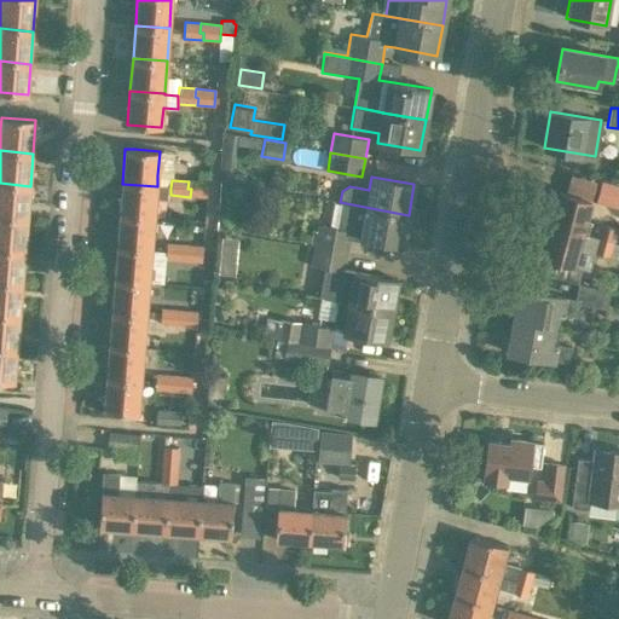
[(207,183),(189,181),(187,189),(191,189),(190,197),(206,198),(207,183)]
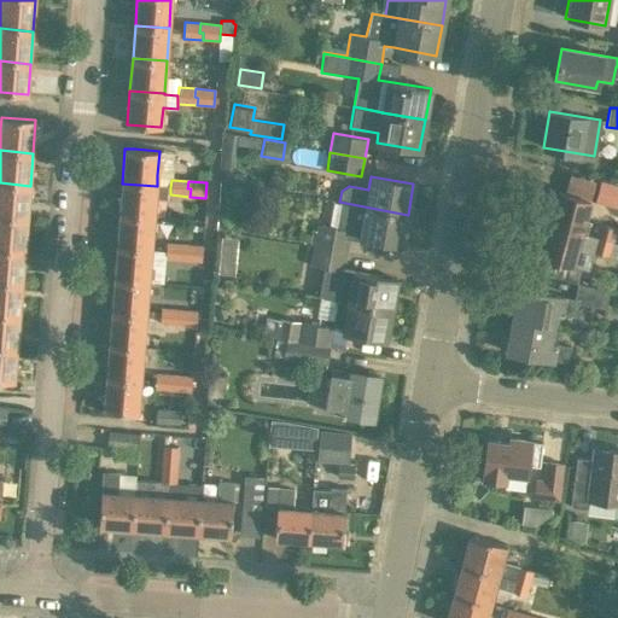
[(30,186),(0,182),(0,216),(28,219),(30,186)]
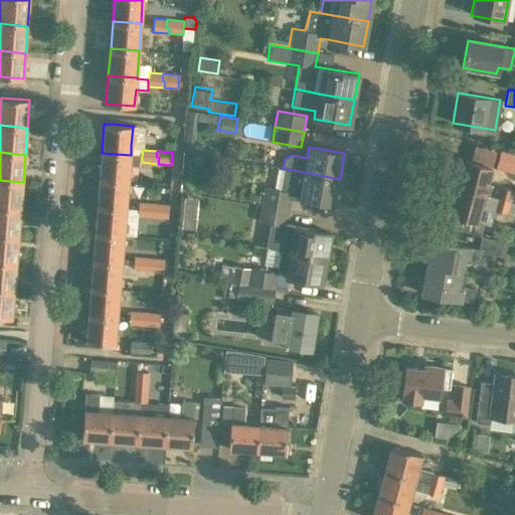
[(131,155),(102,153),(100,177),(129,180),(130,164),(140,165),(140,156),(131,155)]
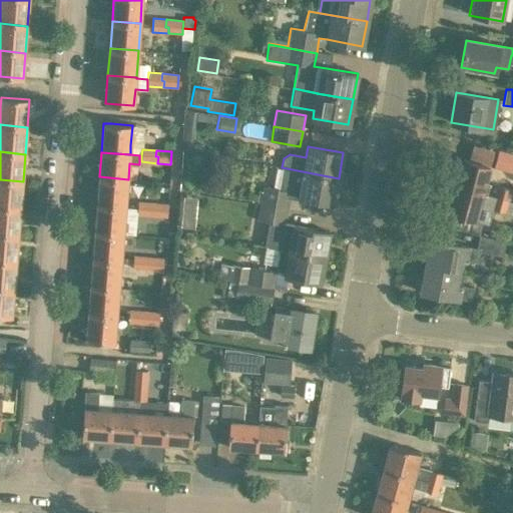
[(512,158),(496,154),(493,168),(512,173),(512,158)]
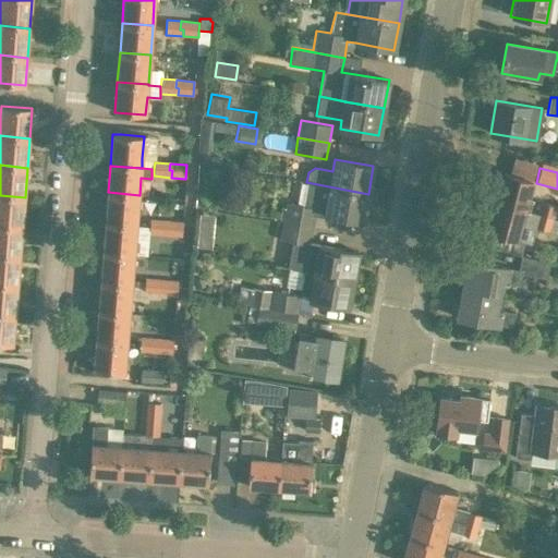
[(505,173),(496,204),(530,214),(530,211),(533,199),(529,198),(533,181),(505,173)]
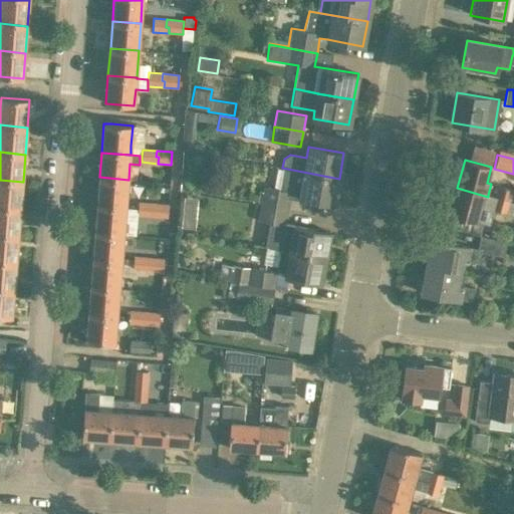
[(299,198),(334,204),(339,179),(282,168),(278,189),(265,186),(262,206),(287,211),(290,198),(299,199),(299,198)]
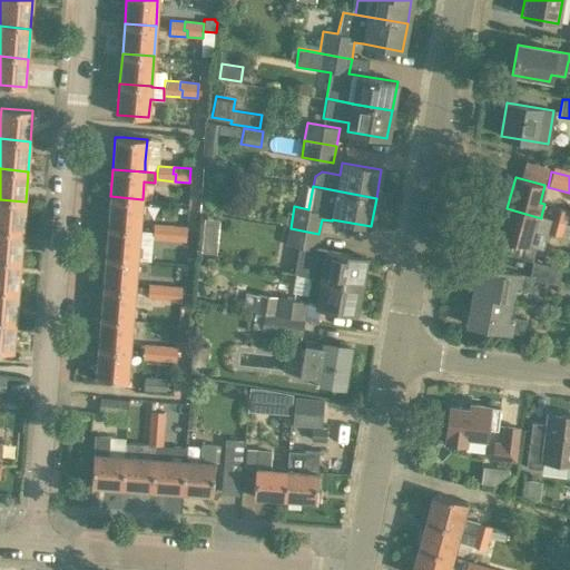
[(225,203),(231,203),(236,199),(237,193),(233,187),(226,187),(220,190),(220,197),(225,203)]
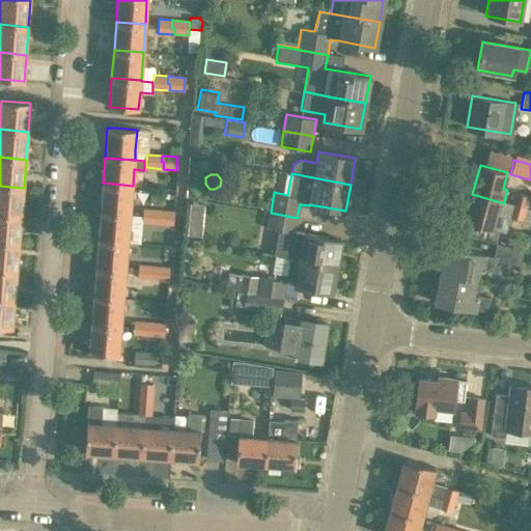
[(133,186),(103,183),(101,212),(130,214),(133,186)]
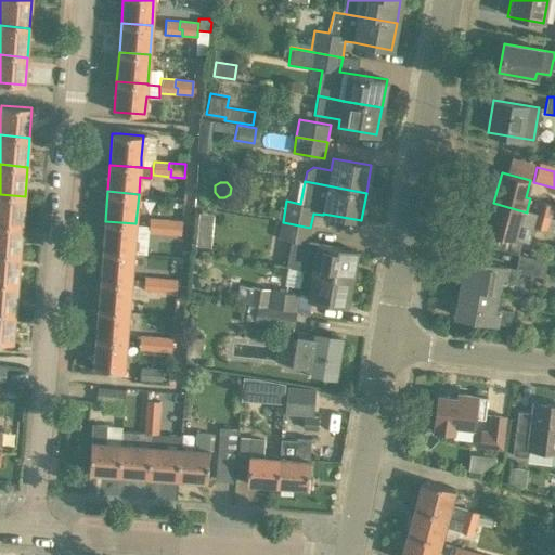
[(25,196),(0,194),(0,223),(22,227),(25,196)]
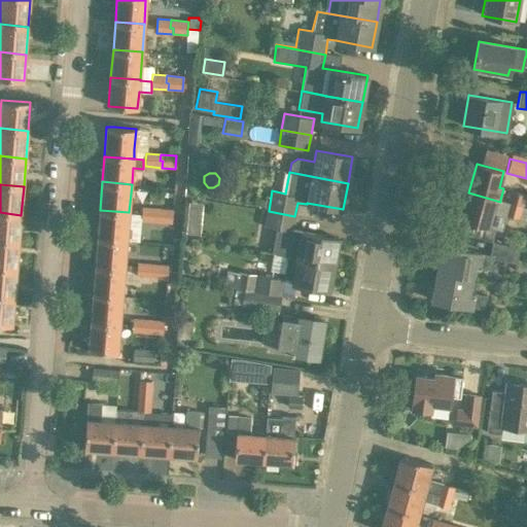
[(507,201),(506,203),(523,208),(526,195),(511,189),(507,201)]
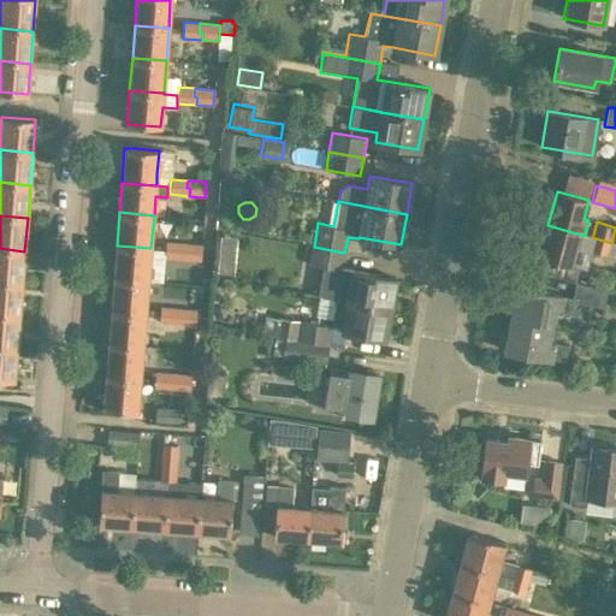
[(548,225),(540,256),(570,265),(576,246),(588,249),(592,237),(585,236),(548,225)]
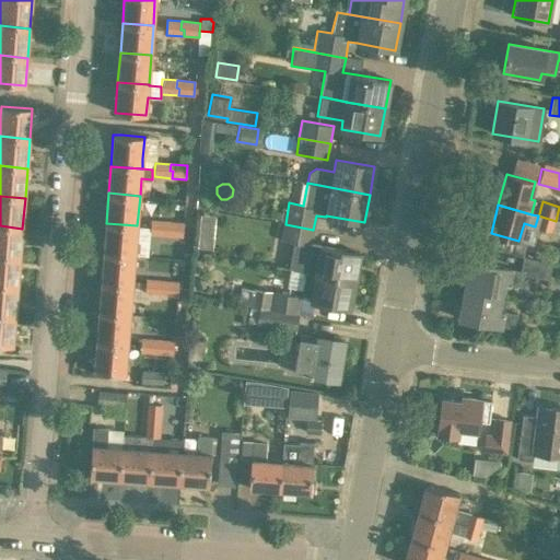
[(556,221),(538,216),(535,226),(553,232),(556,221)]
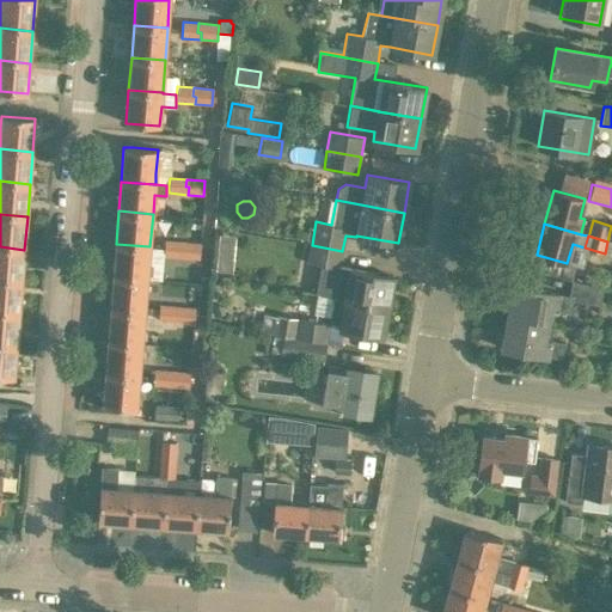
[(165,240),(163,257),(183,258),(184,251),(181,251),(182,242),(165,240)]
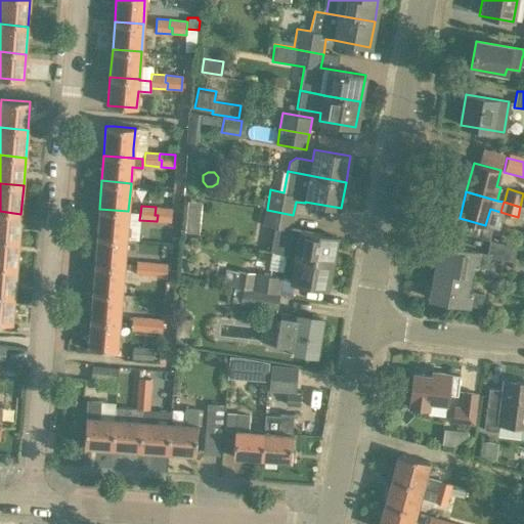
[(170,222),(171,208),(156,207),(155,215),(158,215),(157,221),(170,222)]
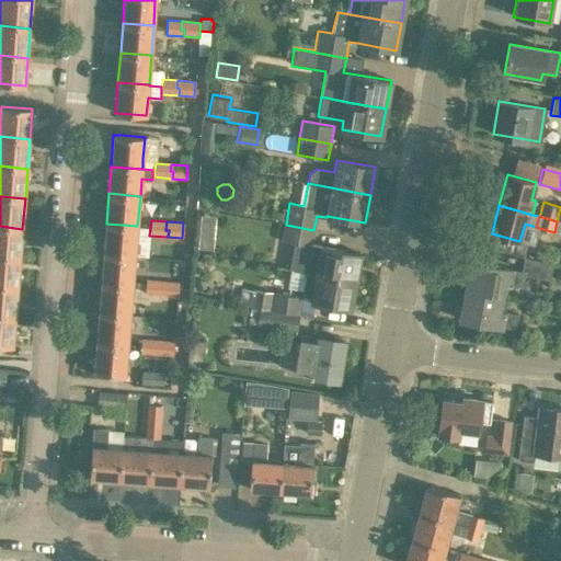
[(137,226),(106,224),(104,252),(135,255),(137,226)]
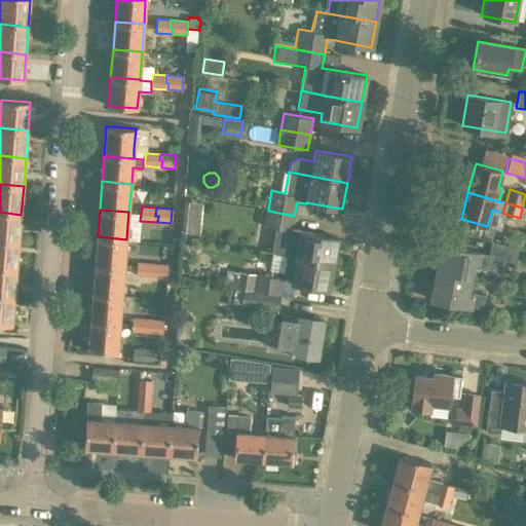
[(332,264),(337,237),(292,229),(294,216),(268,211),(265,225),(276,227),(272,253),(287,255),(287,256),(332,264)]
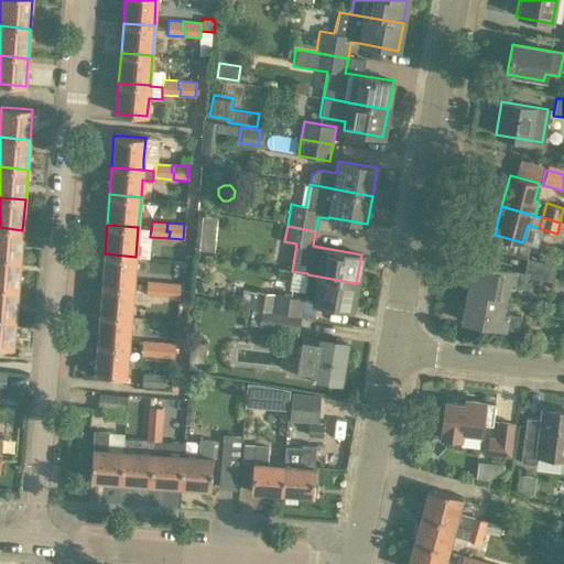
[(22,230),(0,227),(0,257),(20,259),(22,230)]
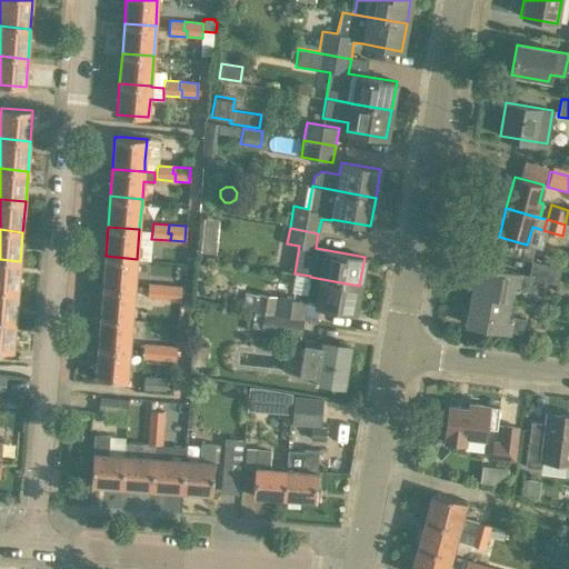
[(201,241),(200,252),(216,253),(217,243),(201,241)]
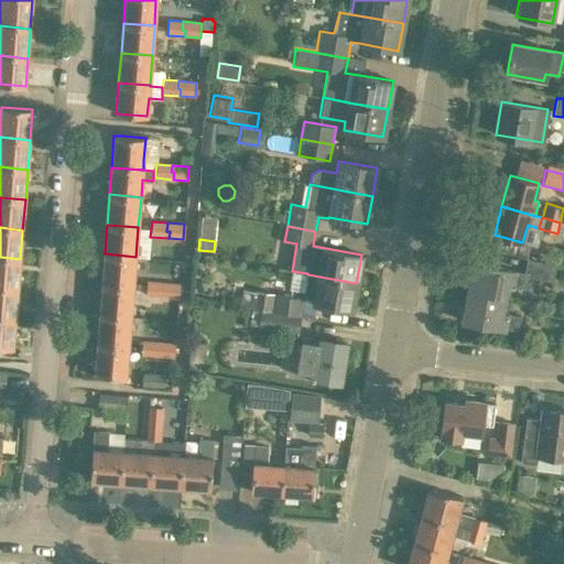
[(531,241),(528,259),(557,266),(561,248),(531,241)]
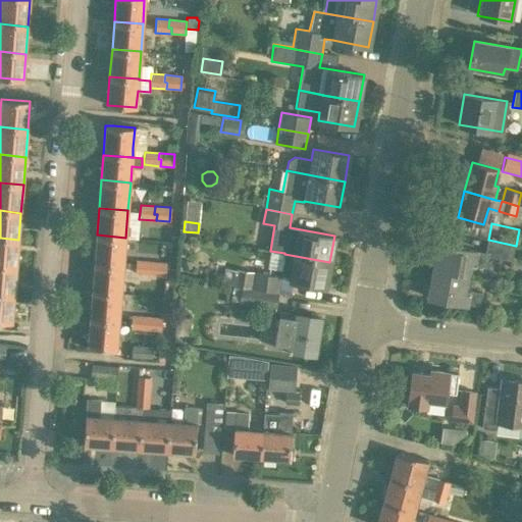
[(125,238),(97,235),(94,262),(123,265),(125,238)]
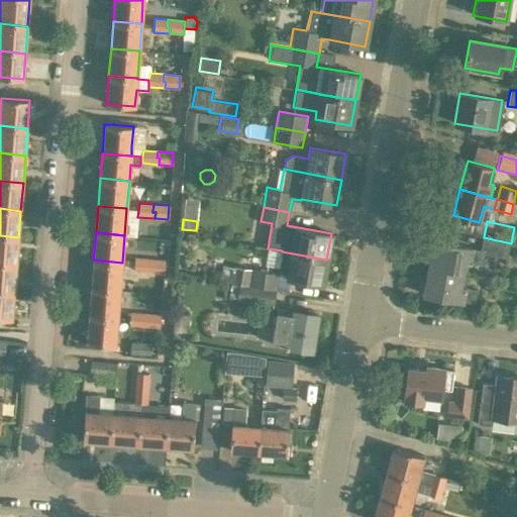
[(0,263),(16,265),(18,237),(0,235),(0,263)]
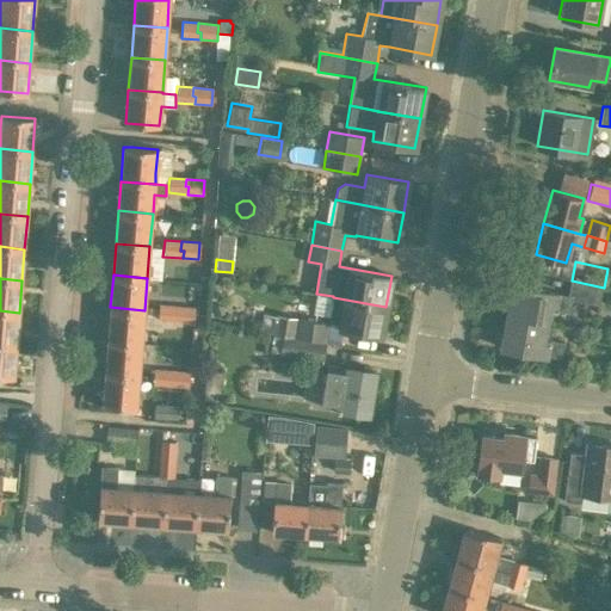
[(567,296),(567,300),(571,300),(598,306),(602,288),(571,281),(567,296)]
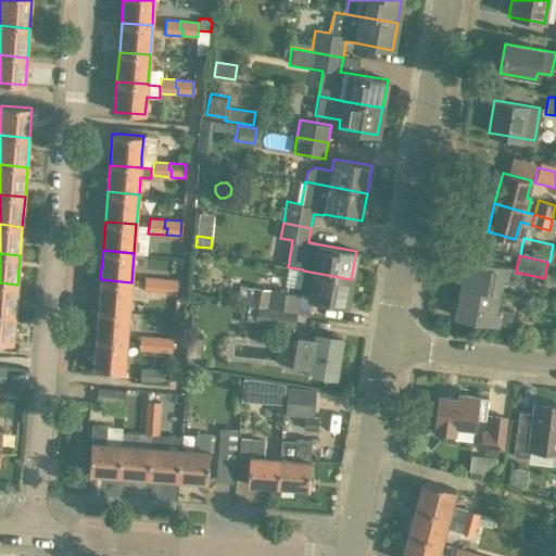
[(466,260),(460,290),(497,297),(501,281),(517,285),(519,273),(516,273),(516,269),(466,260)]
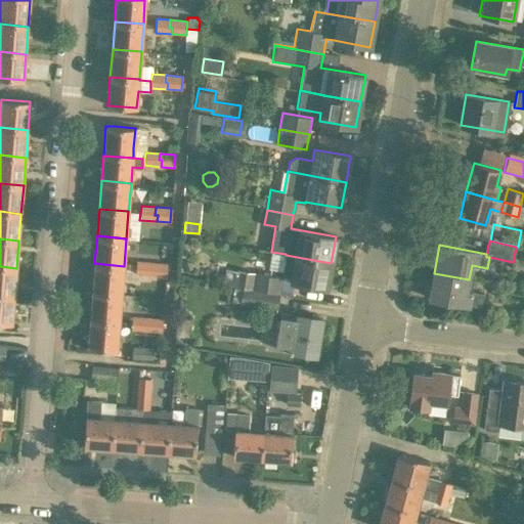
[(326,289),(331,263),(286,255),(282,271),(293,273),(291,282),(326,289)]
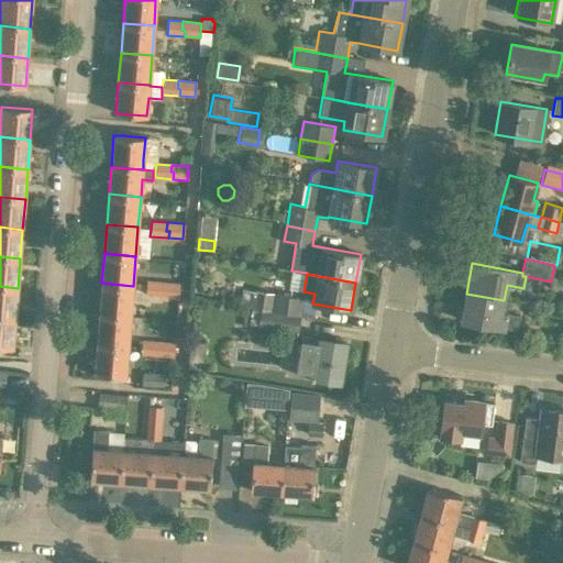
[(146,282),(145,295),(164,297),(164,289),(162,289),(162,283),(146,282)]
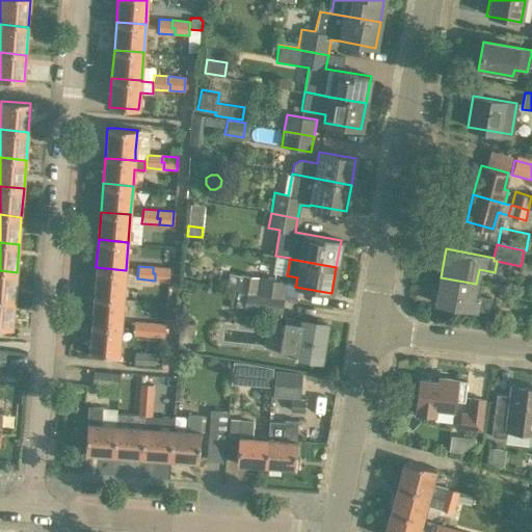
[(126,270),(96,267),(94,296),(124,298),(126,270)]
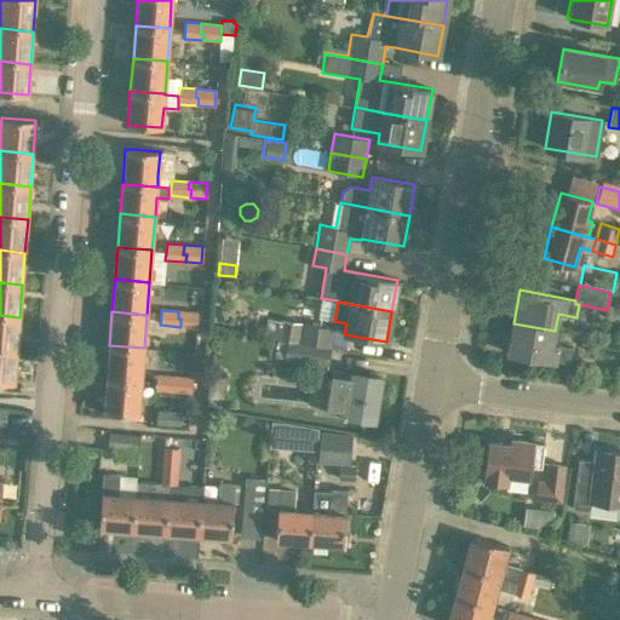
[(196,328),(199,313),(178,311),(178,319),(181,319),(181,327),(196,328)]
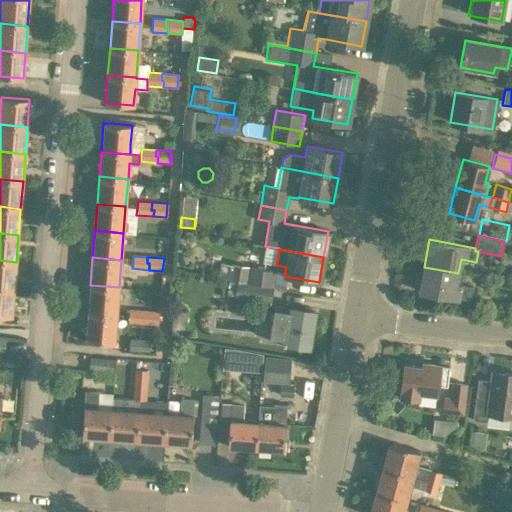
[(0,288),(14,289),(16,262),(0,260),(0,288)]
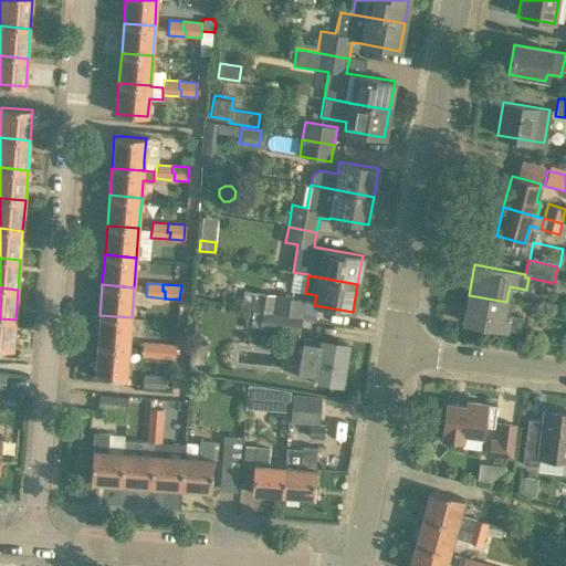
[(257,292),(253,310),(302,317),(305,300),(257,292)]
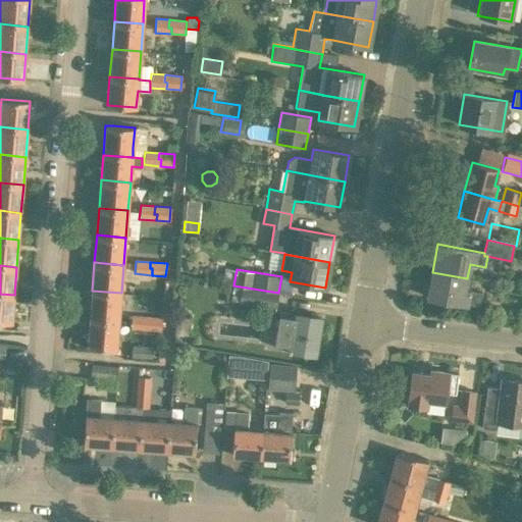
[(432,272),(428,297),(448,301),(466,304),(479,306),(481,293),(469,291),(465,290),(467,278),(432,272)]
